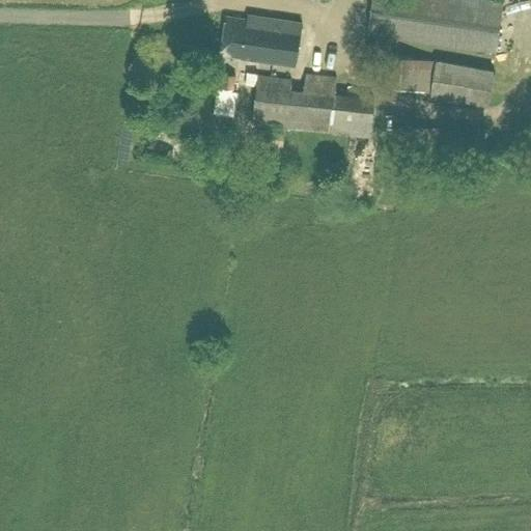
[(495,51),(503,1),(498,0),(370,0),(366,31),(495,51)]
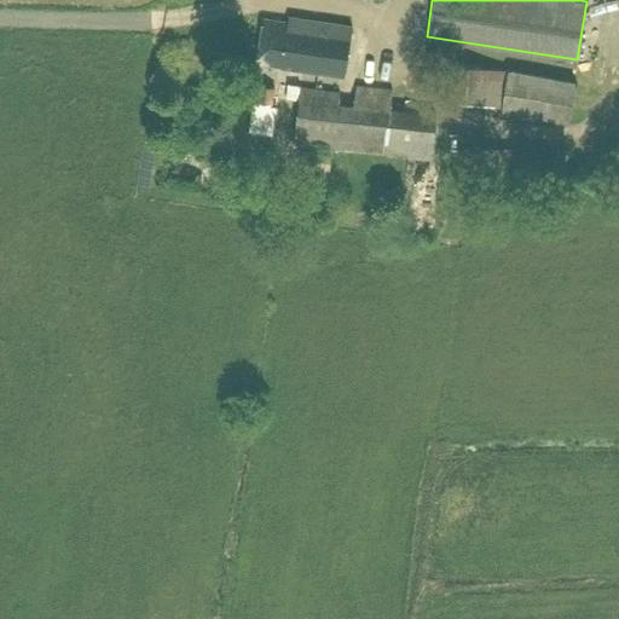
[(343,74),(352,24),(289,15),(288,21),(264,17),(258,61),(283,64),(282,67),(343,74)]
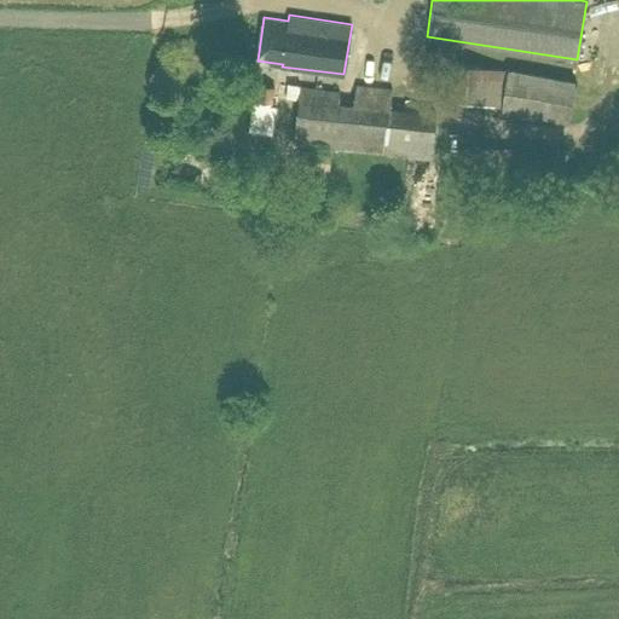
[(568,122),(576,81),(440,62),(435,97),(501,104),(499,111),(568,122)]
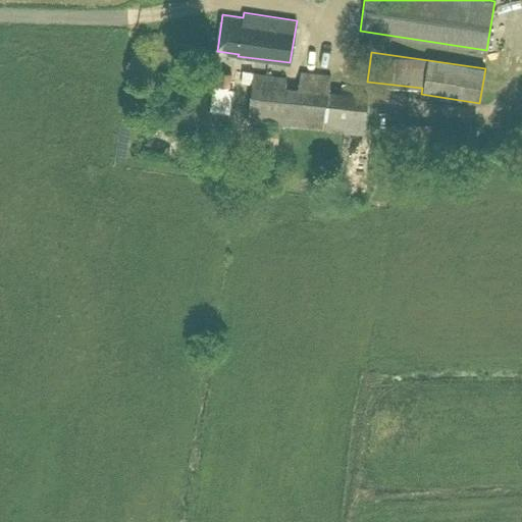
[(224,63),(220,80),(231,82),(235,66),(224,63)]
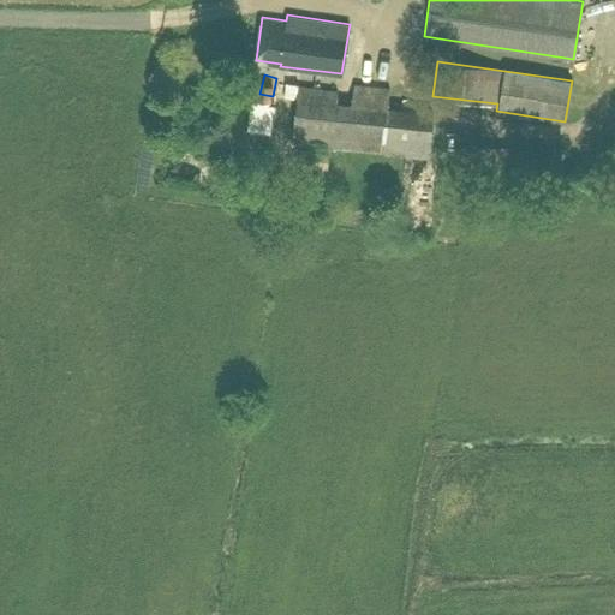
[(428,157),(435,111),(389,106),(389,87),(354,83),(351,103),(338,101),(338,90),(298,84),(291,143),(428,157)]
